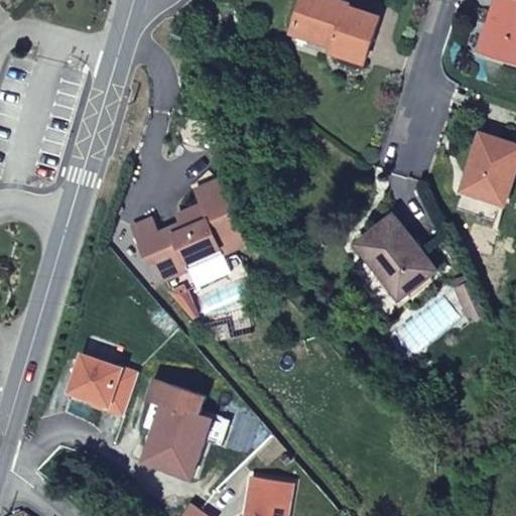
[(350,3),(338,0),(302,0),(292,31),(334,45),(332,50),(364,61),(378,17),(349,8),(350,3)]
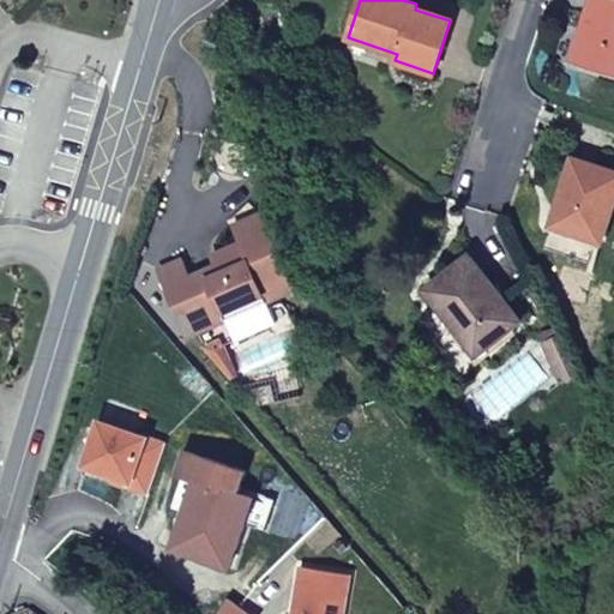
[(613,0),(591,0),(573,59),(613,71),(613,0)]
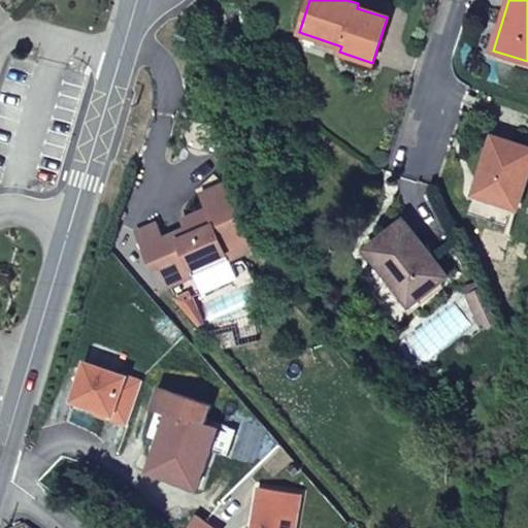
[(527,149),(494,138),(474,194),(517,207),(527,172),(527,149)]
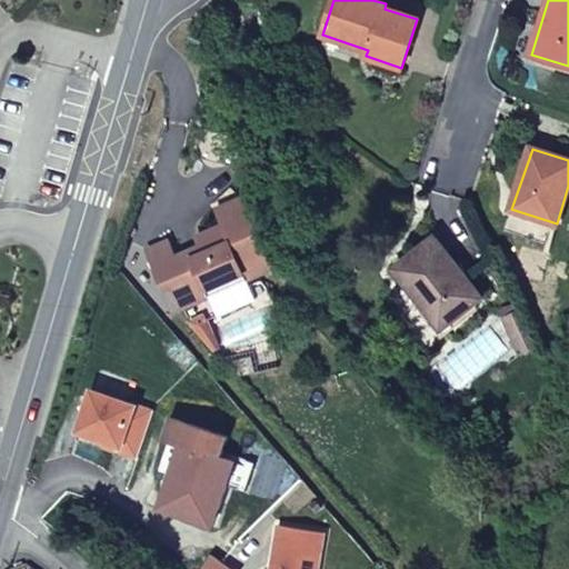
[(273,269),(241,199),(215,211),(221,226),(196,238),(202,255),(192,259),(193,262),(180,268),(168,241),(146,251),(158,281),(166,290),(171,288),(181,310),(209,298),(206,291),(243,275),(247,281),(273,269)]
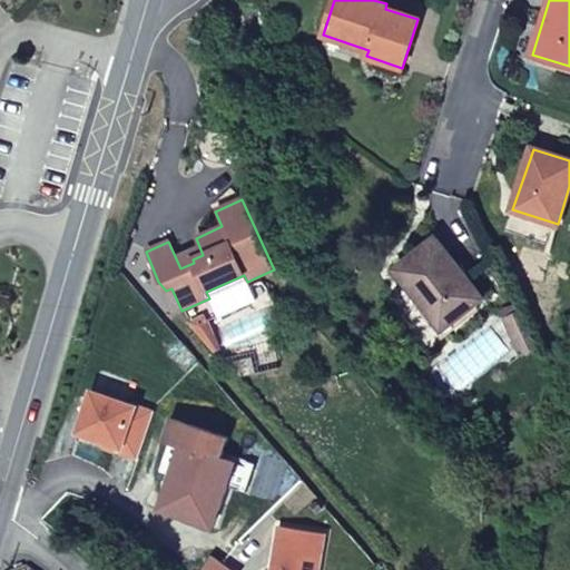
[(482,298),(435,239),(395,271),(442,330),(482,298)]
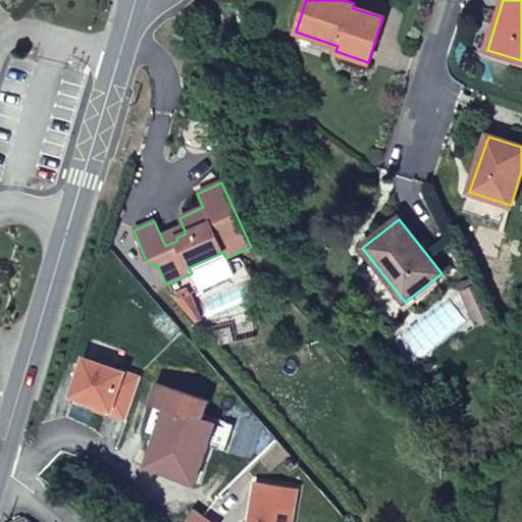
[(477,286),(474,280),(461,288),(463,293),(477,286)]
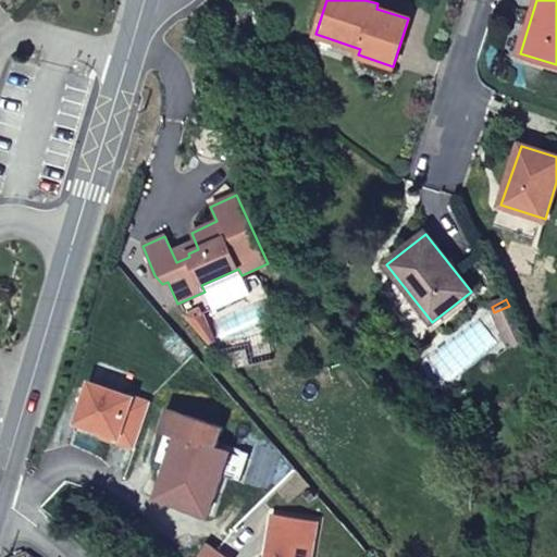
[(509,346),(524,339),(509,306),(494,312),(509,346)]
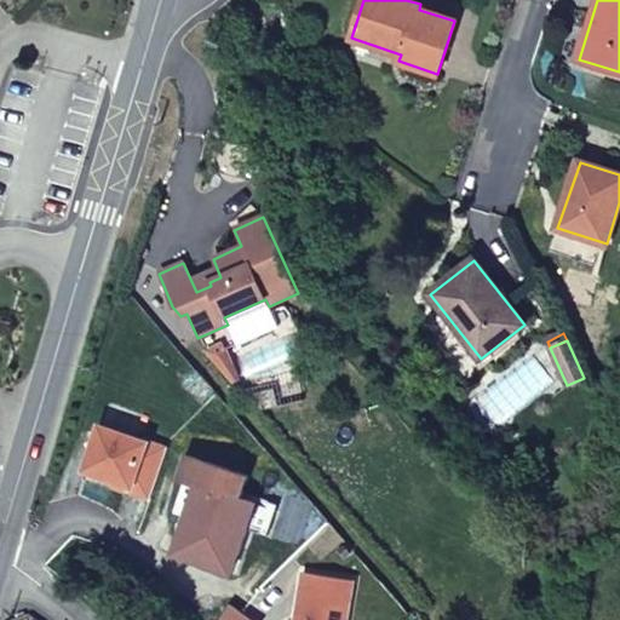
[(247,477),(187,457),(179,481),(199,487),(176,555),(231,574),(256,503),(240,498),(247,477)]
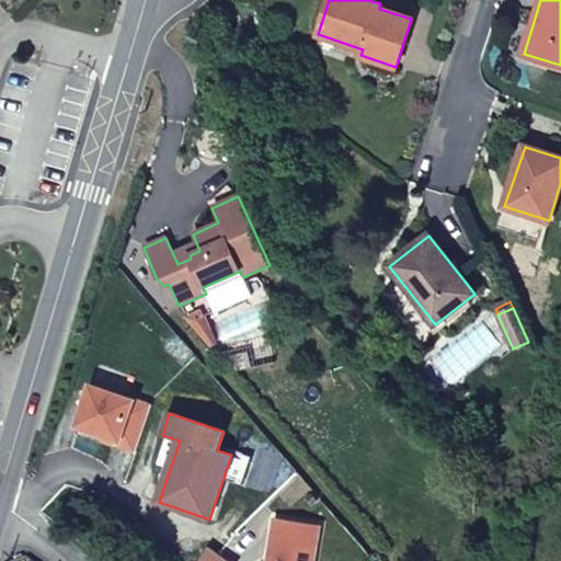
[(227,560),(208,549),(199,560),(227,560)]
